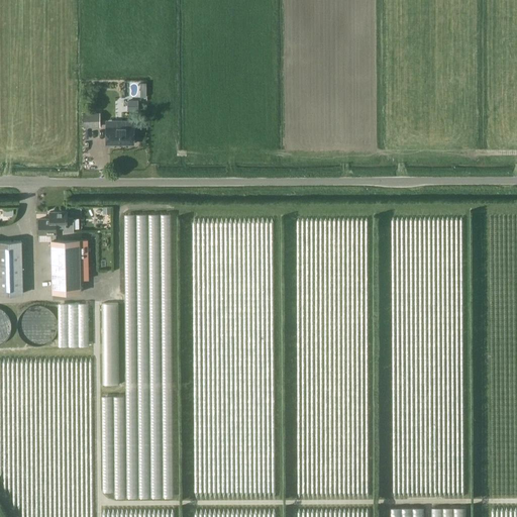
[(84,127),(100,127),(100,112),(84,113),(84,127)]
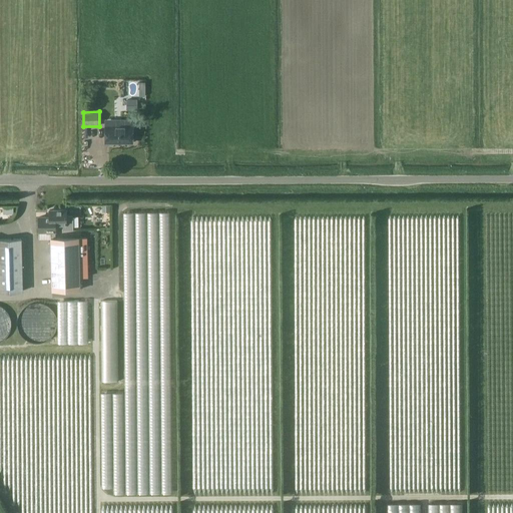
[(105,125),(105,142),(132,142),(132,125),(105,125)]
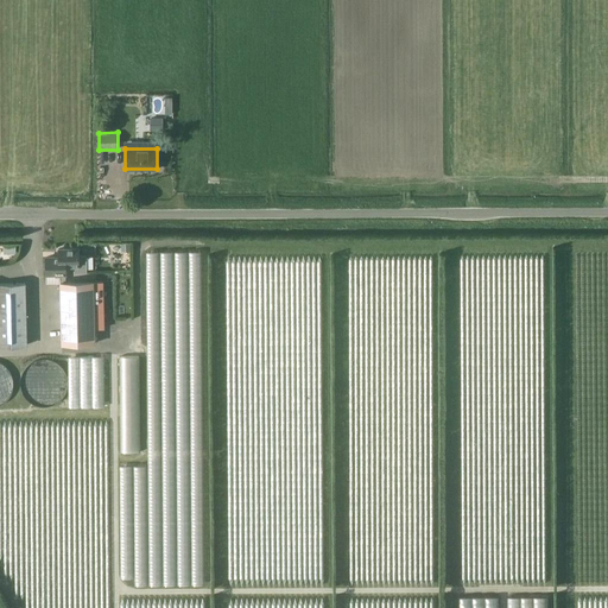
[(59,258),(46,258),(46,274),(59,274),(61,280),(65,280),(65,274),(67,274),(67,266),(76,266),(76,272),(87,271),(87,255),(80,255),(78,248),(58,249),(59,258)]
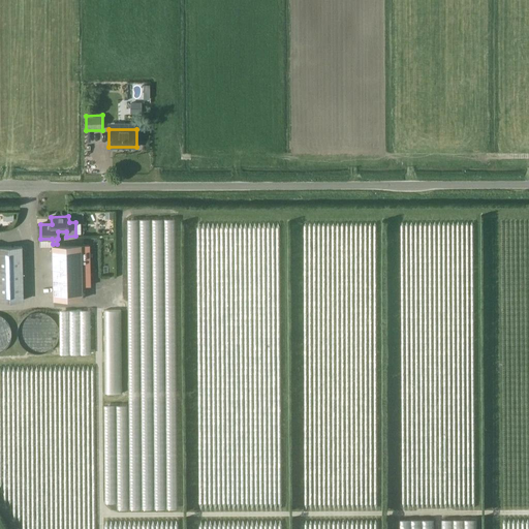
[(177,217),(128,218),(129,403),(105,404),(105,501),(118,501),(118,507),(179,507),(177,217)]
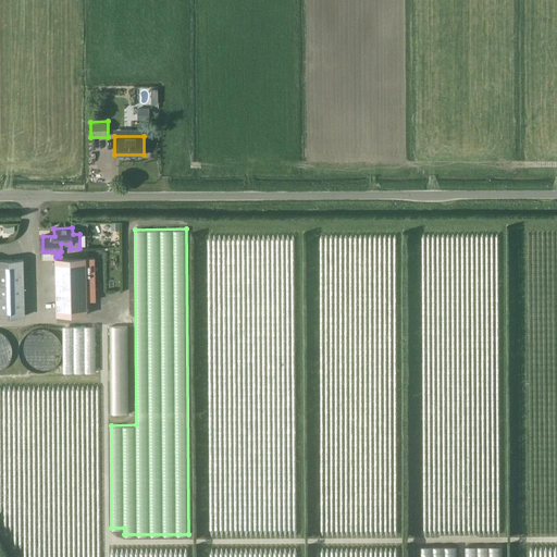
[(57,316),(87,316),(86,258),(56,259),(57,316)]
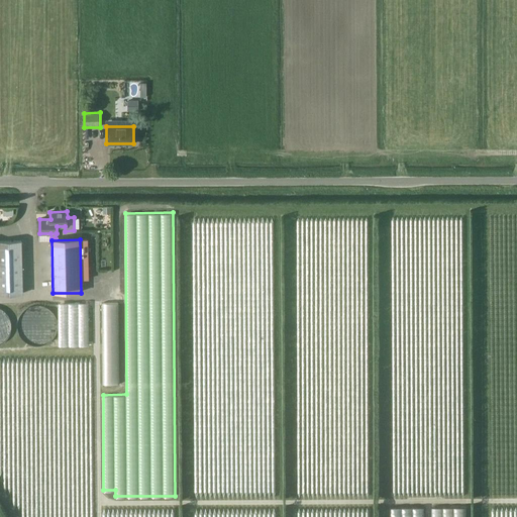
[(0,293),(23,293),(22,240),(0,240),(0,293)]
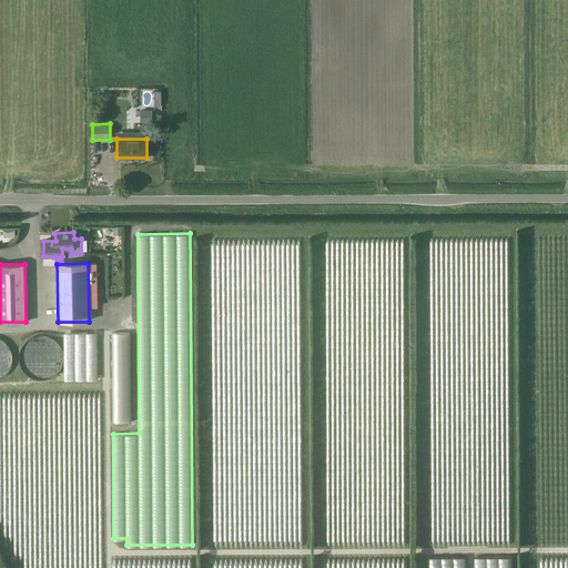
[(99,331),(64,332),(66,379),(99,378),(99,331)]
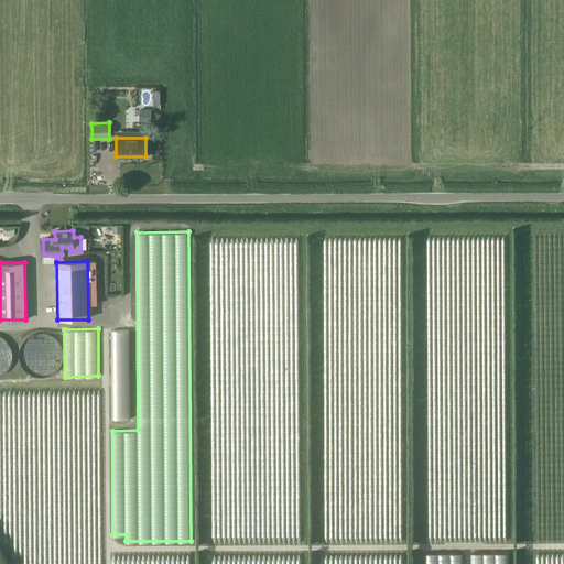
[(465,563),(465,552),(426,553),(426,563),(465,563)]
